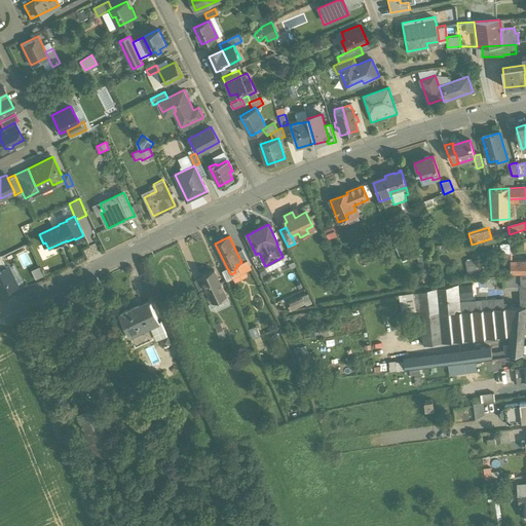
[(241,250),(236,252),(241,262),(247,260),(241,250)]
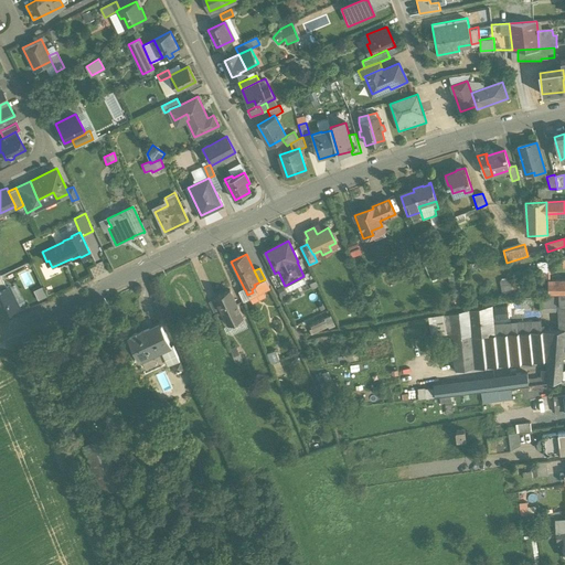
[(259,281),(258,283),(263,291),(269,288),(265,279),(259,281)]
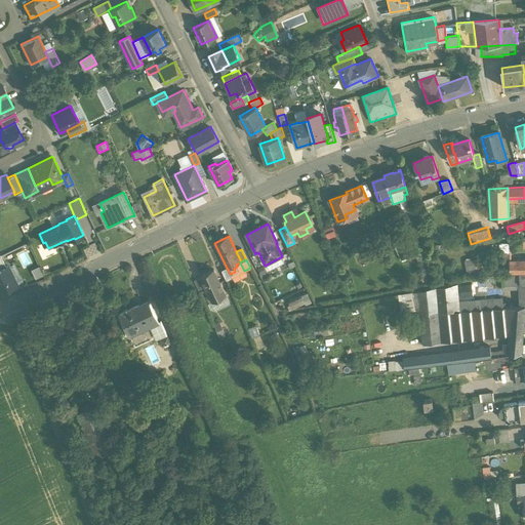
[(524,263),(511,263),(511,272),(524,271),(524,263)]
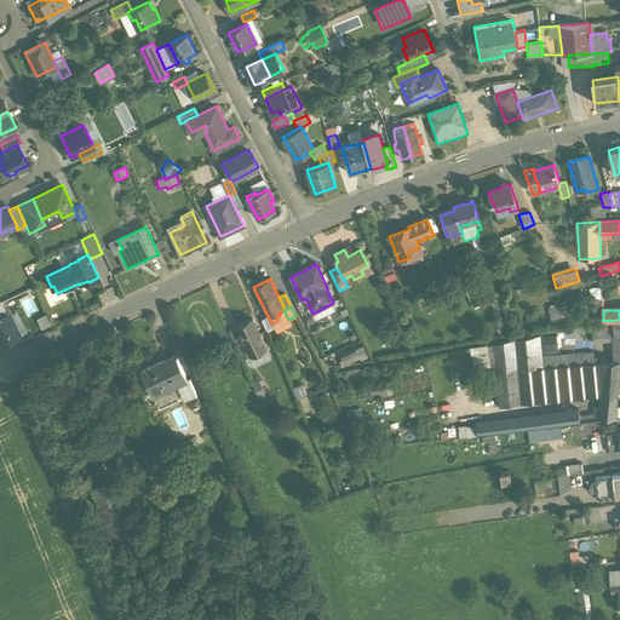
[(6,315),(0,317),(0,344),(19,336),(9,314),(6,315)]
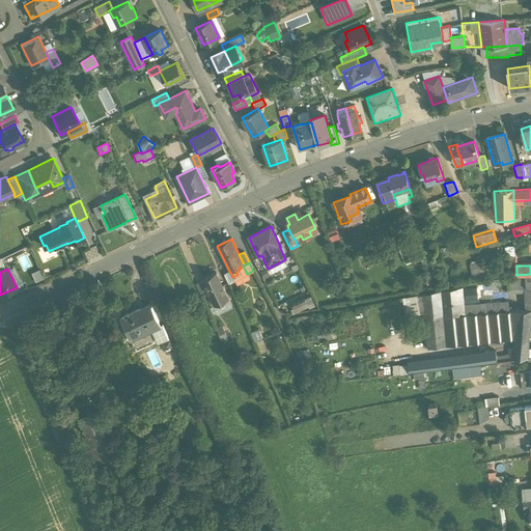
[(44,279),(39,270),(32,274),(36,283),(44,279)]
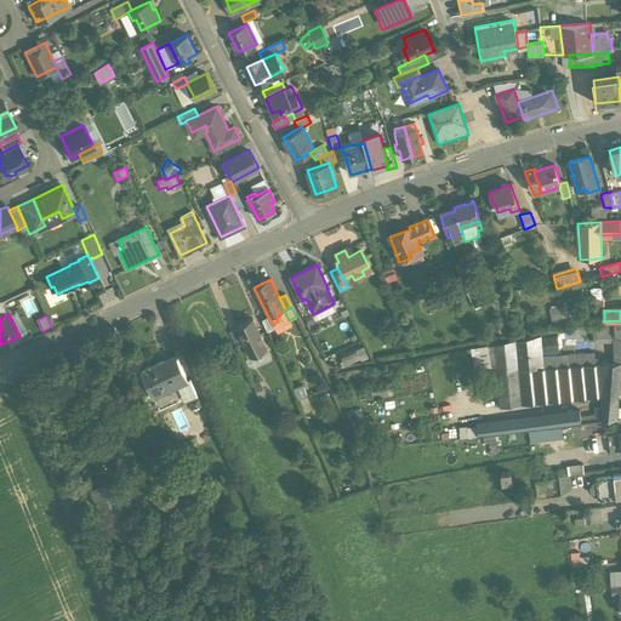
[(268,317),(262,320),(267,330),(274,328),(272,324),(269,318),(268,318),(268,317)]
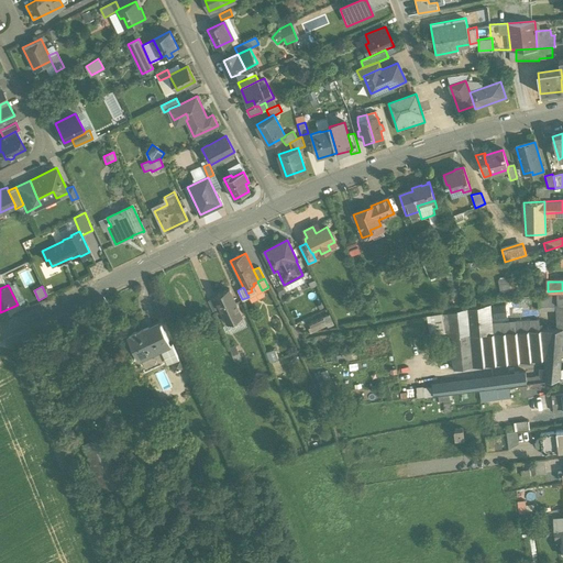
[(229,289),(214,296),(216,298),(220,308),(228,324),(242,318),(229,289)]
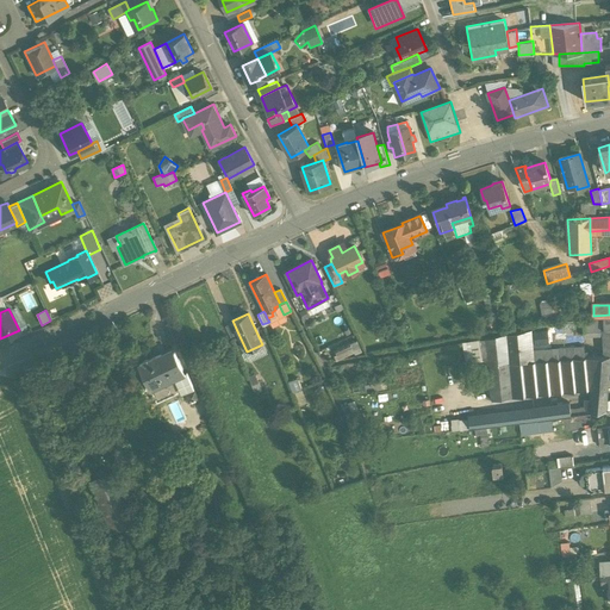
[(604,319),(583,322),(583,336),(604,335),(604,319)]
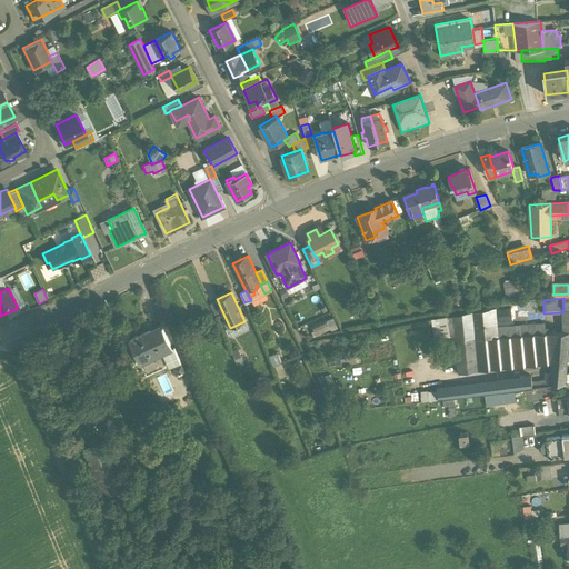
[(218,301),(210,305),(215,315),(222,311),(218,301)]
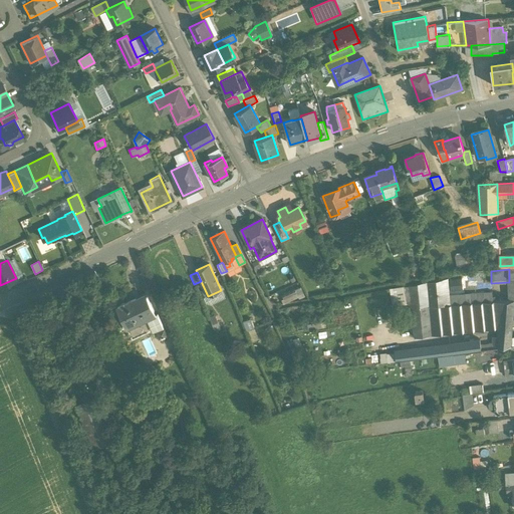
[(448,278),(422,283),(432,334),(498,328),(512,328),(513,299),(492,301),(484,302),(450,304),(450,295),(448,278)]
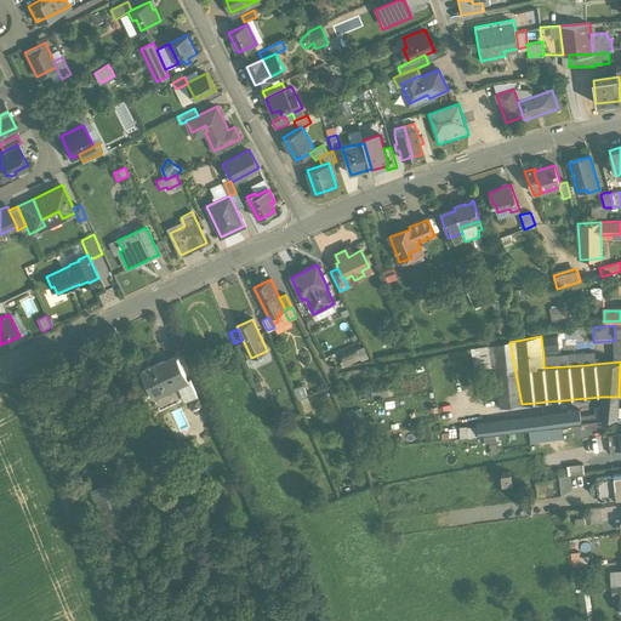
[(510,342),(489,346),(493,366),(501,408),(522,404),(510,342)]
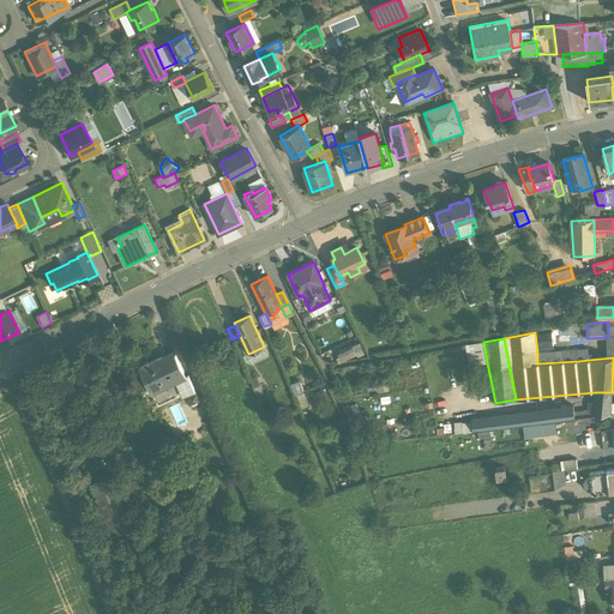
[(483,342),(471,344),(475,365),(487,362),(483,342)]
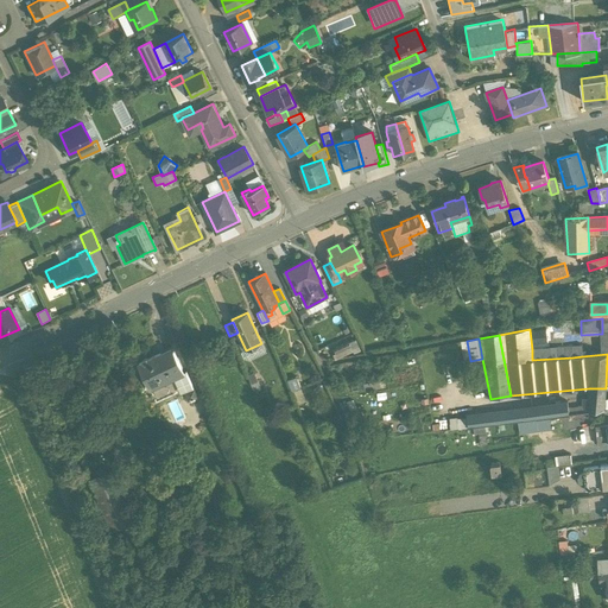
[(336,360),(361,349),(356,341),(333,350),(336,360)]
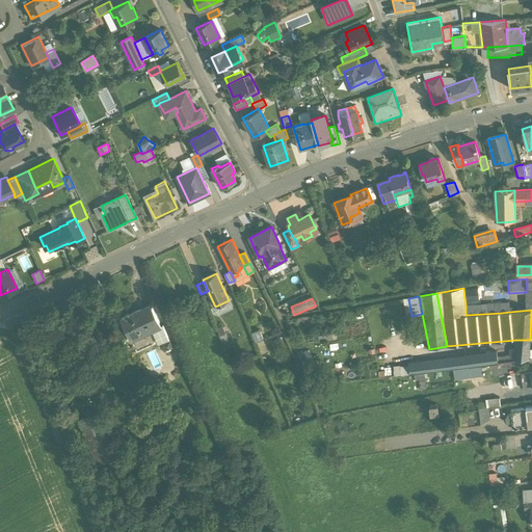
[(509,302),(500,303),(501,313),(509,312),(509,302)]
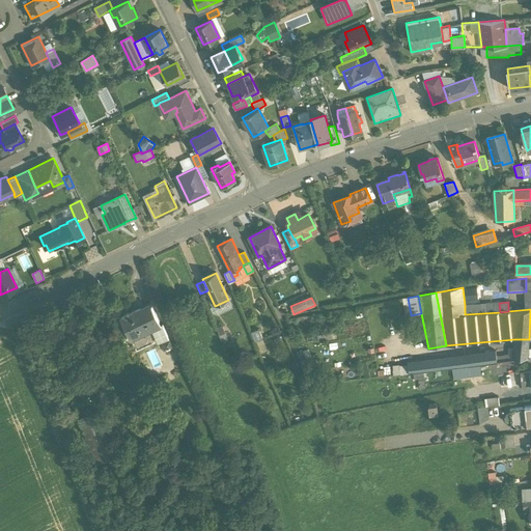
[(499,303),(465,305),(465,314),(500,312),(499,303)]
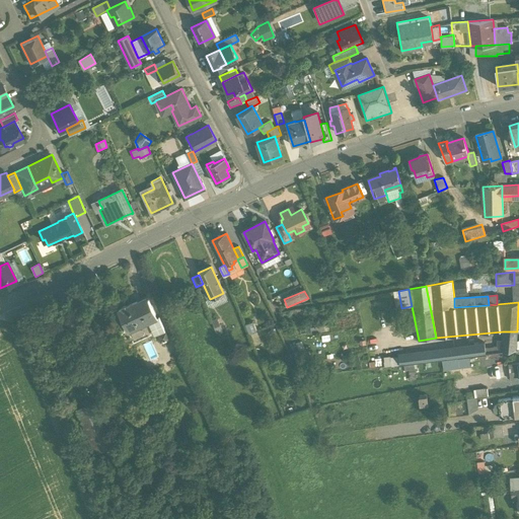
[(137,301),(126,307),(125,306),(121,308),(121,309),(118,310),(126,327),(136,322),(136,320),(143,316),(146,323),(157,318),(148,299),(138,304),(137,301)]
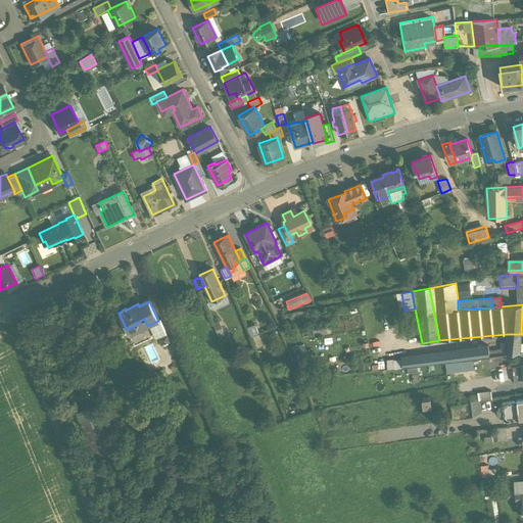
[(224,334),(219,321),(214,324),(219,336),(224,334)]
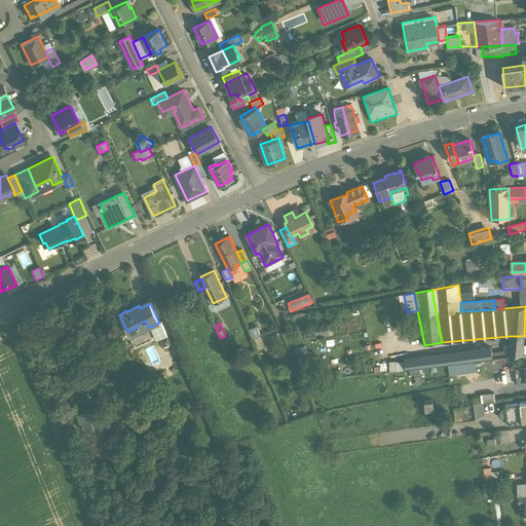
[(257,326),(249,329),(252,338),(260,335),(257,326)]
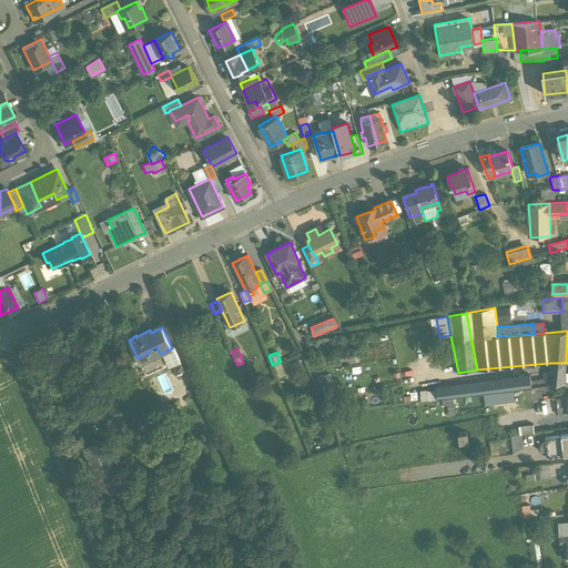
[(181,363),(173,366),(176,373),(179,372),(180,372),(181,372),(181,371),(184,369),(181,363)]
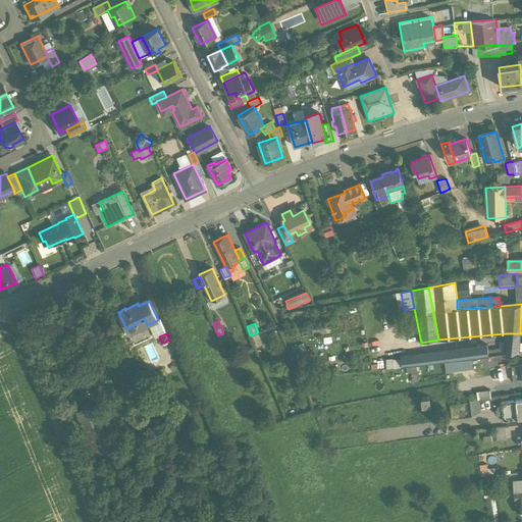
[(520,333),(506,333),(505,342),(501,342),(500,349),(500,354),(516,352),(519,342),(520,333)]
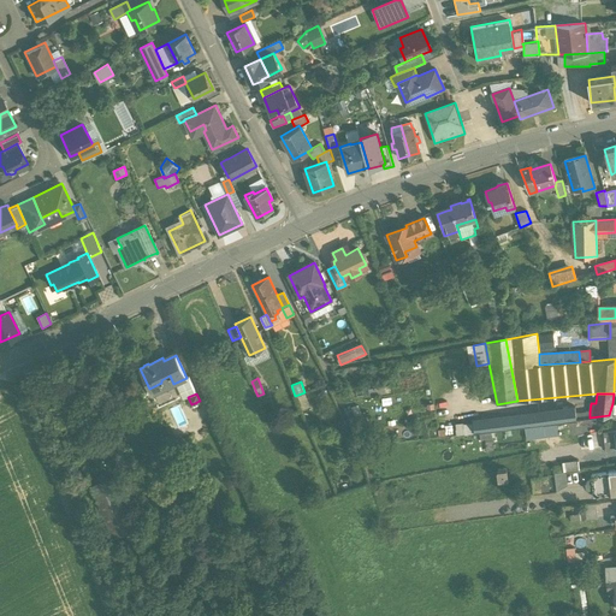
[(575,407),(473,419),(474,428),(474,432),(576,420),(575,410),(575,407)]
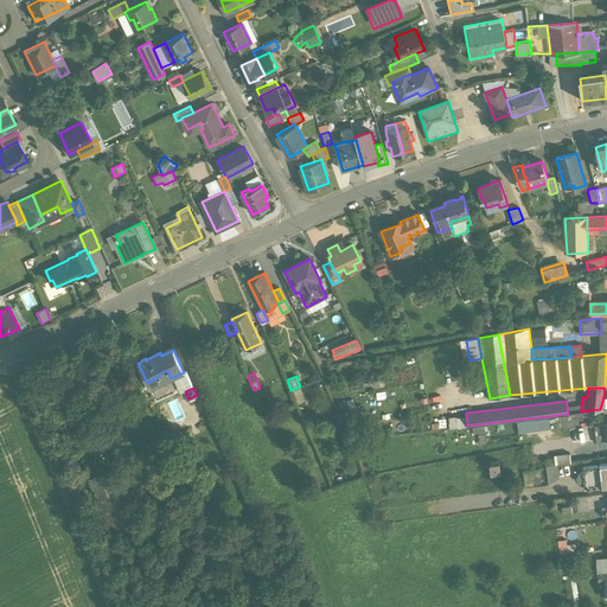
[(581,406),(567,404),(568,414),(581,411),(581,406)]
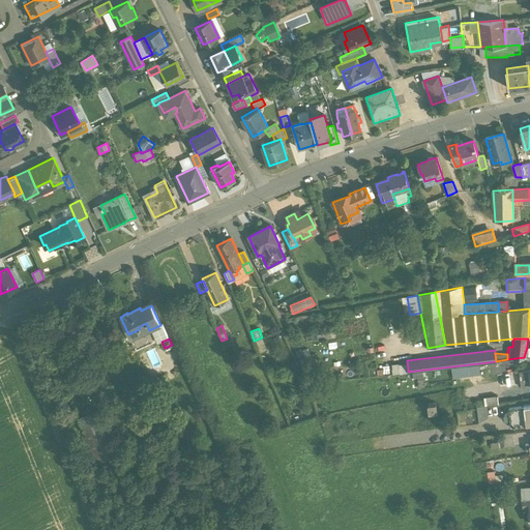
[(491,375),(516,372),(514,361),(507,362),(508,365),(491,367),(491,375)]
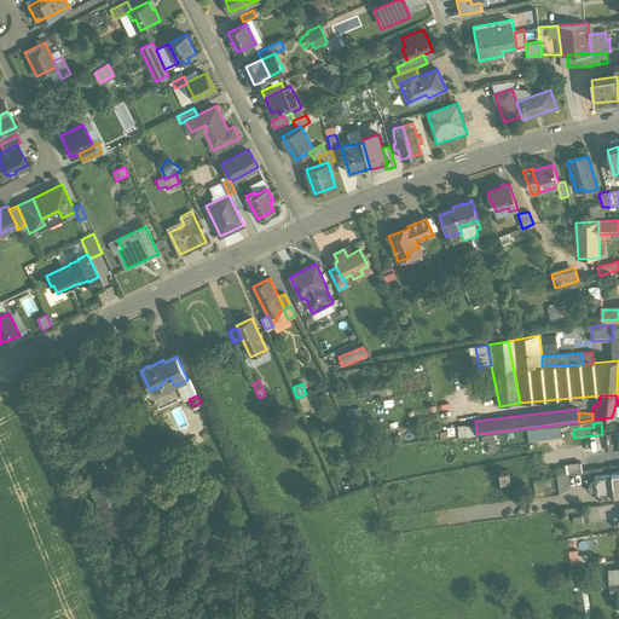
[(618,432),(606,434),(608,452),(618,450),(618,432)]
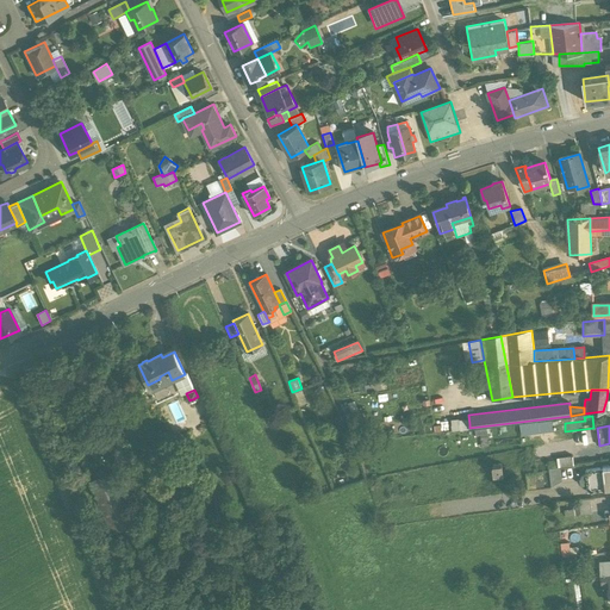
[(572,455),(556,458),(558,466),(573,464),(572,455)]
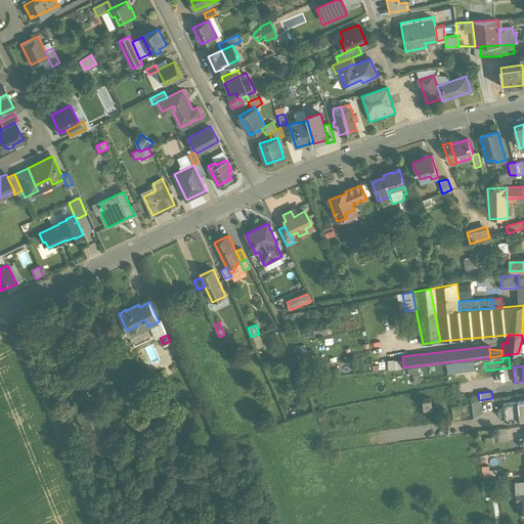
[(431,398),(423,399),(424,407),(432,406),(431,398)]
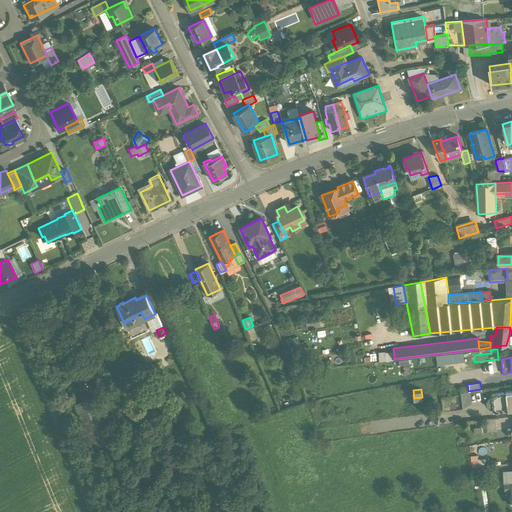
[(511,391),(491,394),(492,399),(492,407),(493,412),(511,409),(511,391)]
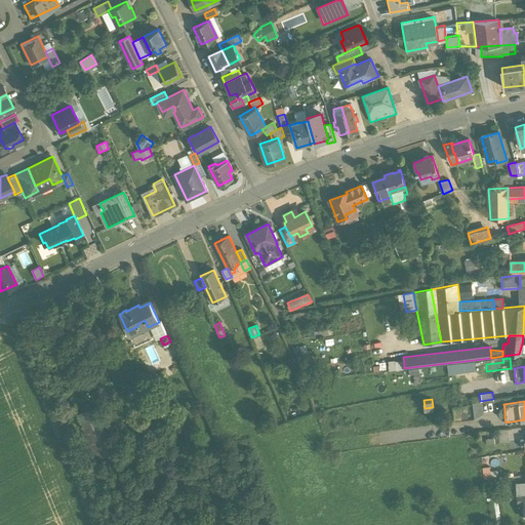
[(473,405),(452,407),(454,421),(475,418),(473,405)]
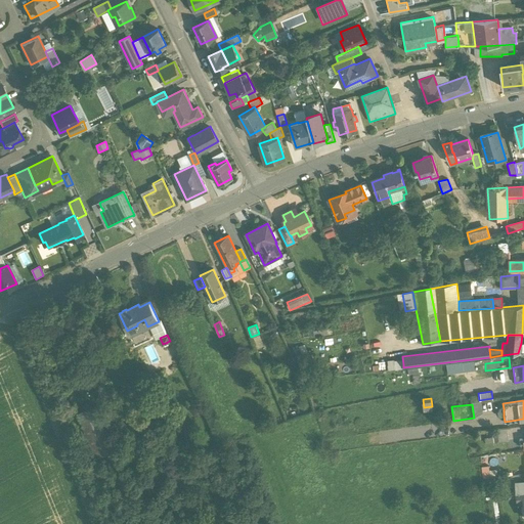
[(114,450),(95,405),(77,413),(96,459),(114,450)]
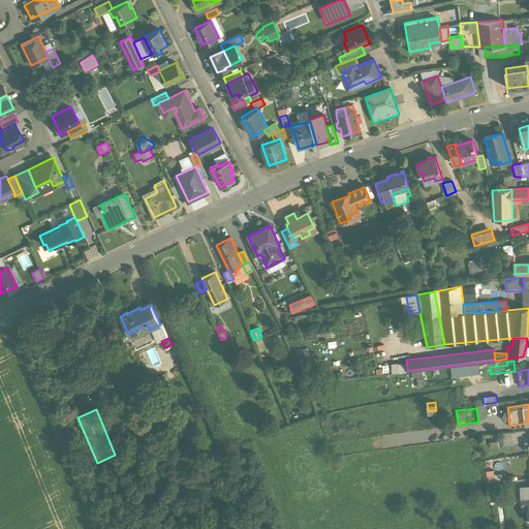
[(511,432),(501,434),(503,446),(514,444),(511,432)]
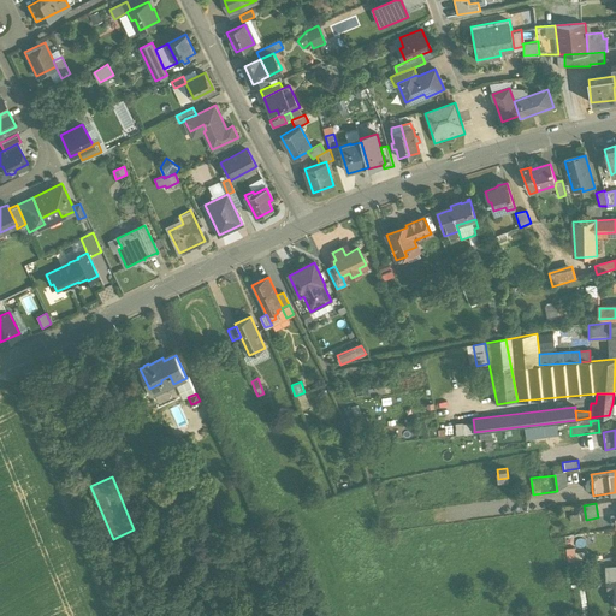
[(587,615),(584,586),(575,587),(579,614),(579,615),(587,615)]
